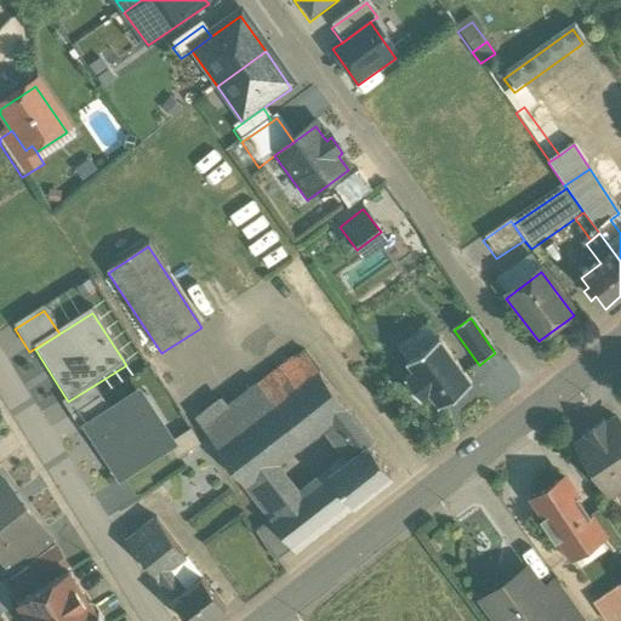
[(471,385),(439,340),(406,363),(414,374),(405,380),(420,400),(428,394),(439,408),(471,385)]
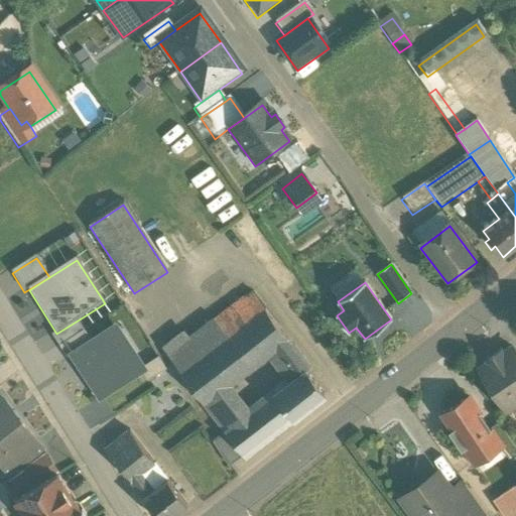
[(229,339),(265,310),(252,294),(216,323),(229,339)]
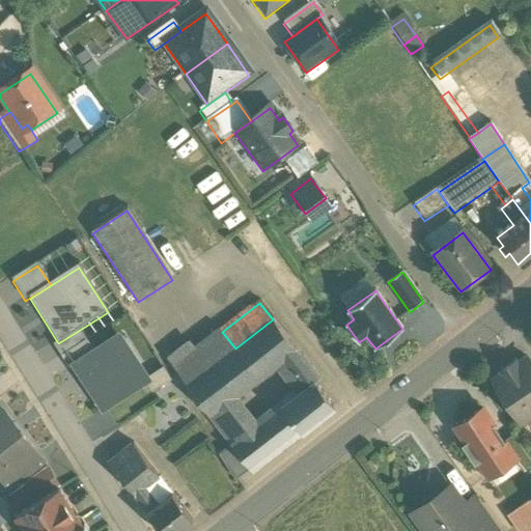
[(320,379),(273,319),(235,348),(259,378),(282,360),(305,390),(314,383),(315,384),(320,379)]
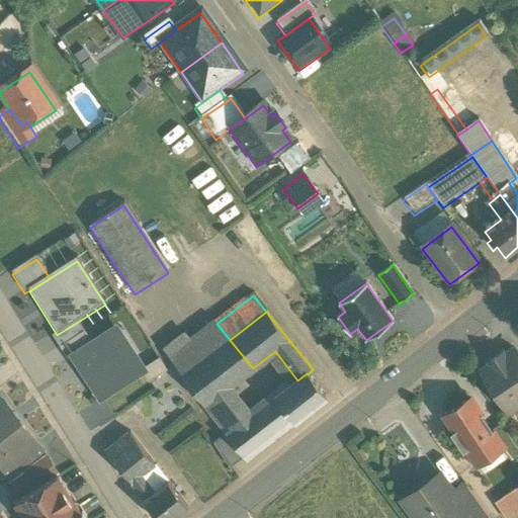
[(85,334),(78,322),(53,338),(61,350),(85,334)]
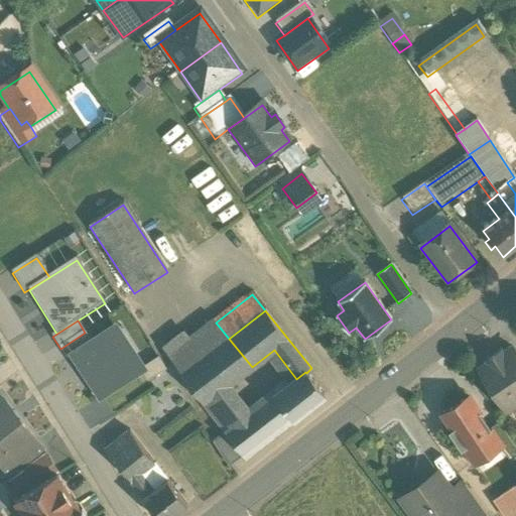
[(92,344),(72,357),(101,401),(142,374),(145,372),(143,369),(116,328),(92,344)]
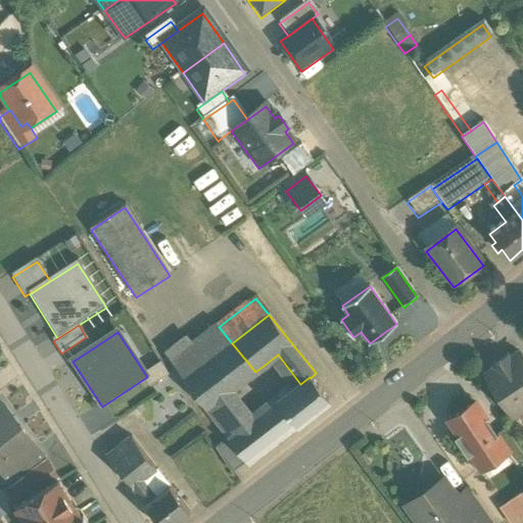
[(86,337),(61,353),(67,364),(73,362),(93,348),(86,337)]
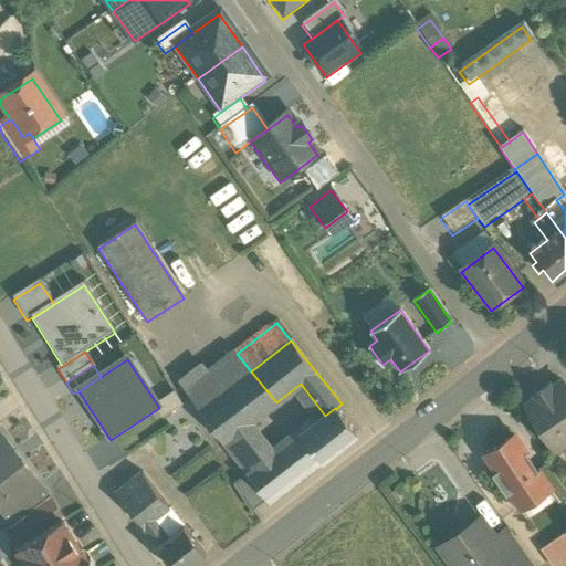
[(200,411),(198,412),(222,443),(241,430),(276,402),(251,371),(222,394),(200,411)]
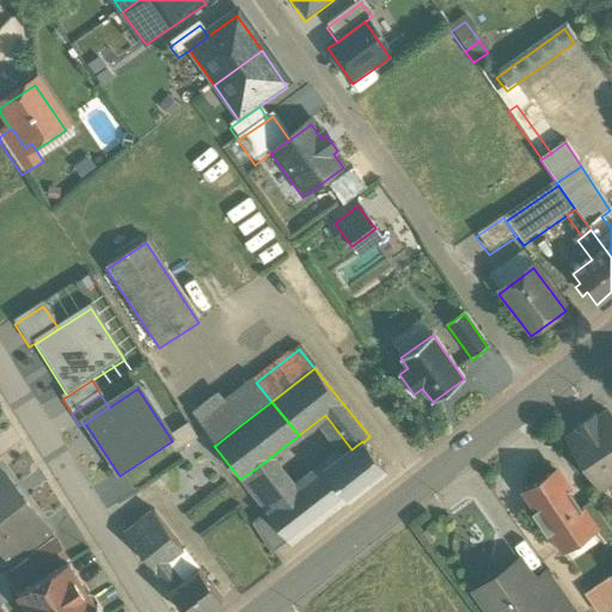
[(226,407),(201,426),(216,445),(240,426),(226,407)]
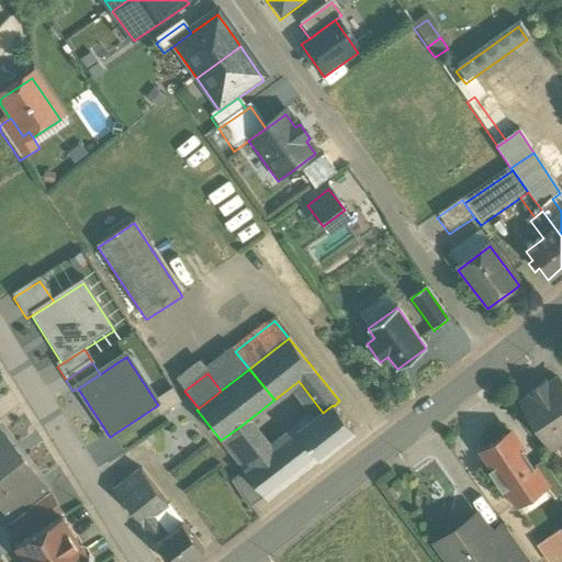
[(561,392),(555,383),(547,389),(543,385),(529,395),(531,400),(523,405),(551,448),(561,439),(561,392)]
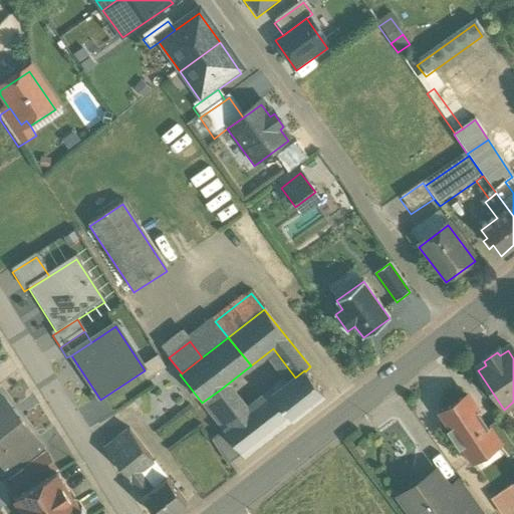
[(158,357),(143,367),(145,370),(142,372),(148,381),(166,370),(158,357)]
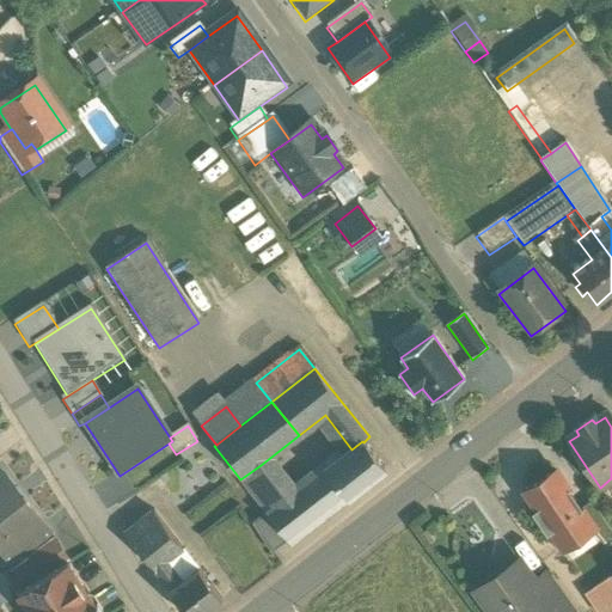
[(352,450),(325,470),(347,496),(350,500),(389,471),(363,442),(362,441),(352,450)]
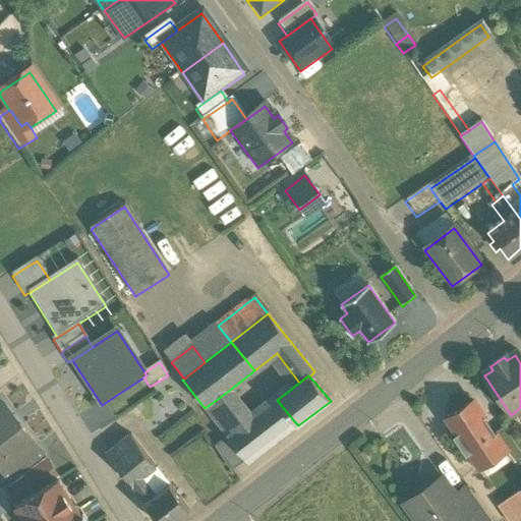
[(222,396),(205,408),(228,438),(244,425),(222,396)]
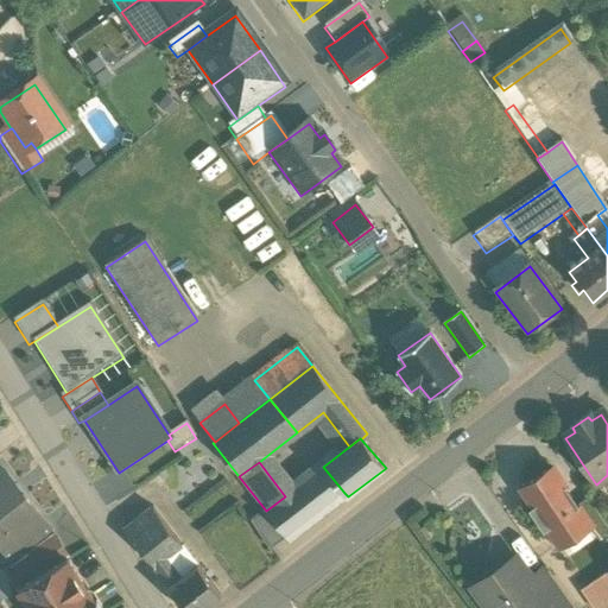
[(323,467),(308,479),(329,505),(344,493),(323,467)]
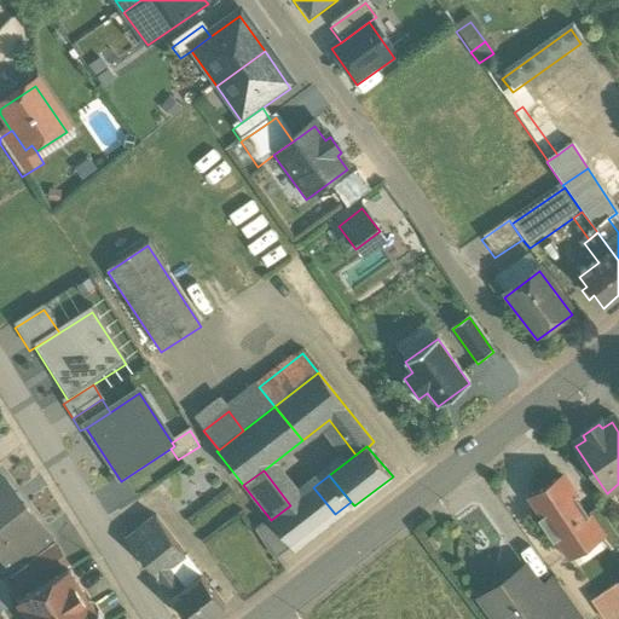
[(560,480),(532,498),(545,516),(541,520),(553,539),(557,536),(571,555),(597,536),(585,518),(560,480)]
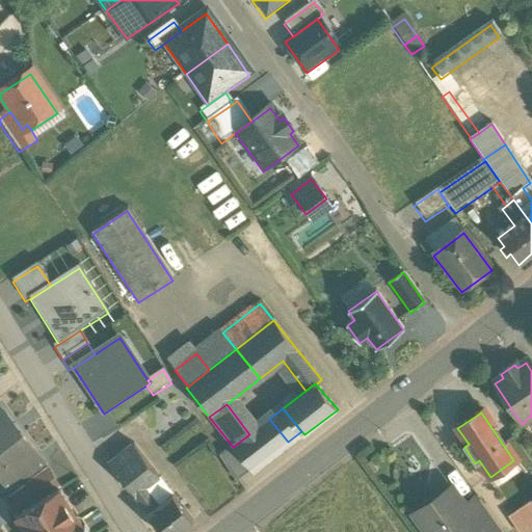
[(18,439),(2,418),(0,419),(0,476),(5,483),(36,460),(20,437),(18,439)]
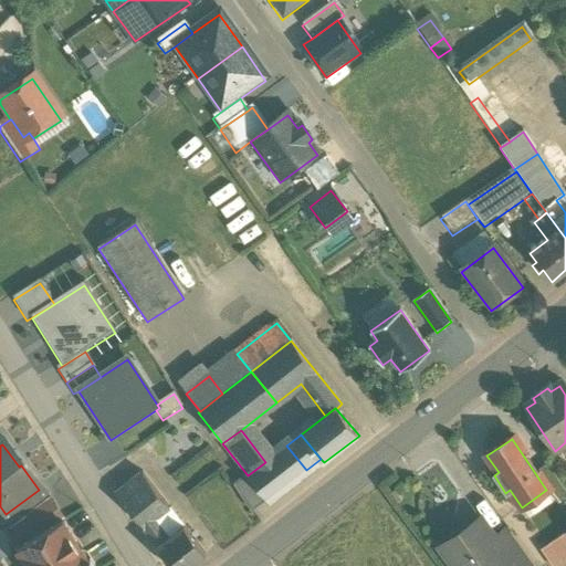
[(248,475),(247,477),(266,501),(306,470),(286,446),(265,462),(248,475)]
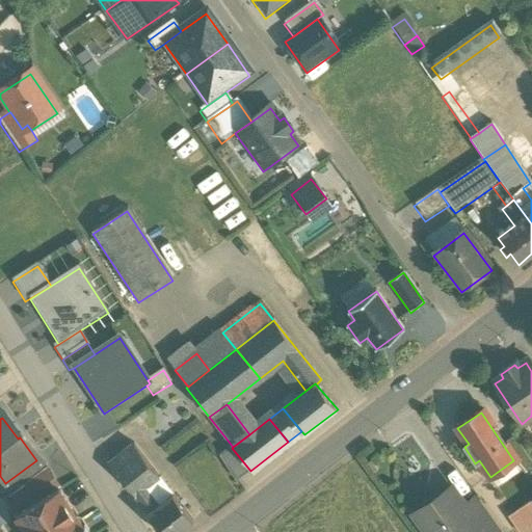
[(514,436),(503,445),(513,460),(516,464),(528,457),(514,436)]
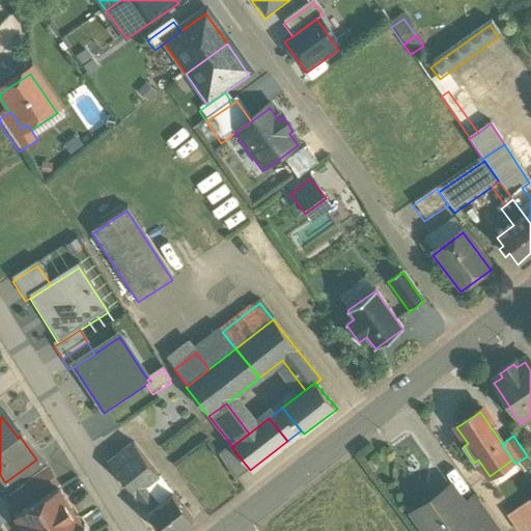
[(133,445),(109,464),(121,479),(146,462),(133,445)]
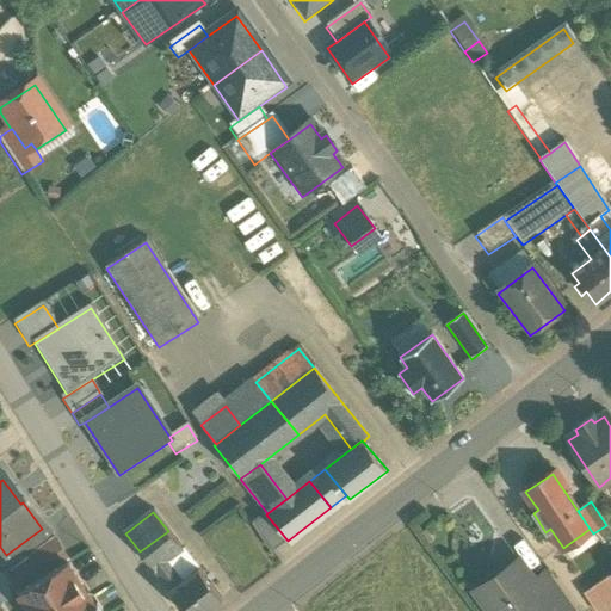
[(610,531),(606,525),(593,534),(600,545),(610,537),(610,531)]
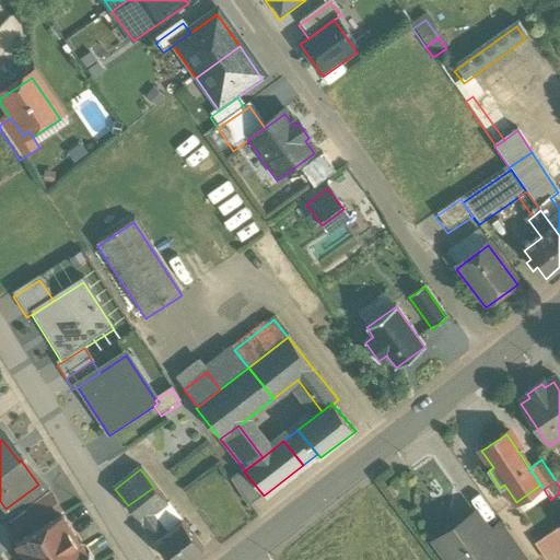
[(6,509),(2,512),(11,523),(47,494),(38,485),(6,509)]
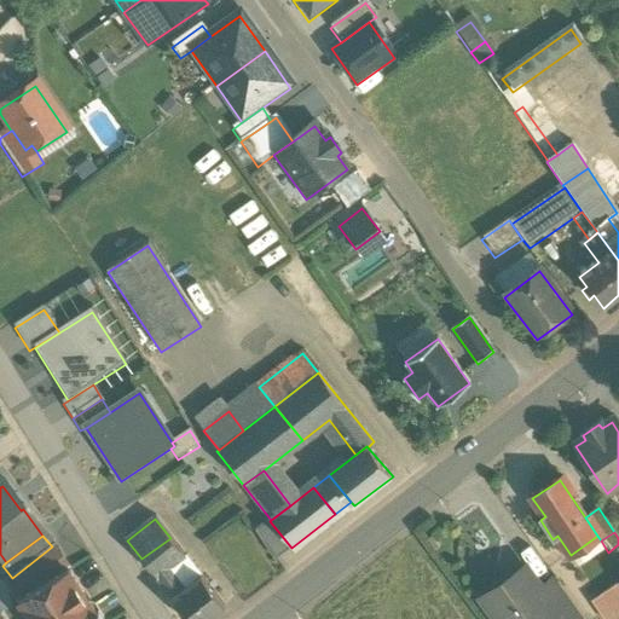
[(171,538),(142,559),(156,578),(168,568),(185,556),(171,538)]
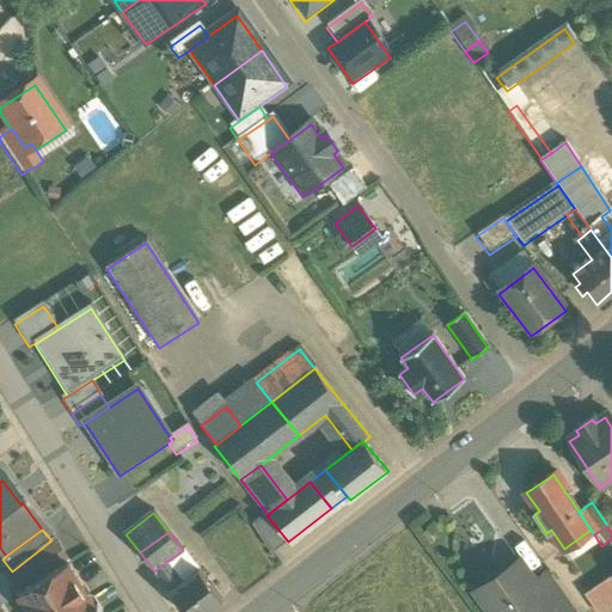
[(51,540),(12,571),(24,592),(67,564),(51,540)]
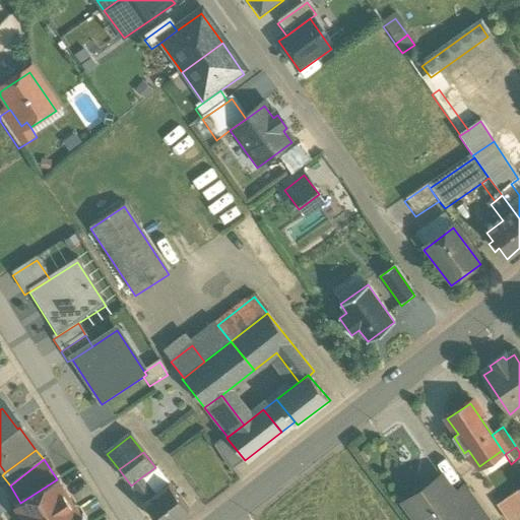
[(154,494),(141,477),(131,485),(144,502),(154,494)]
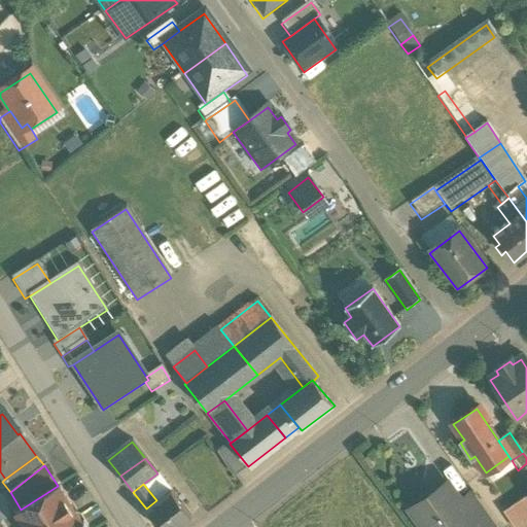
[(460,505),(446,485),(444,486),(446,489),(433,497),(431,494),(412,508),(424,526),(467,526),(471,525),(473,524),(460,505)]
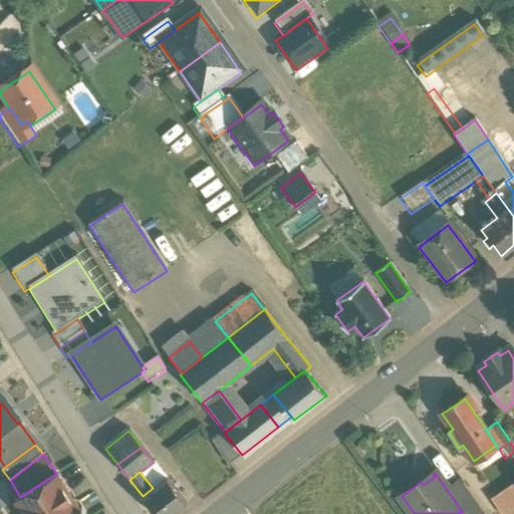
[(79,509),(56,474),(20,497),(14,501),(23,513),(83,513),(80,508),(79,509)]
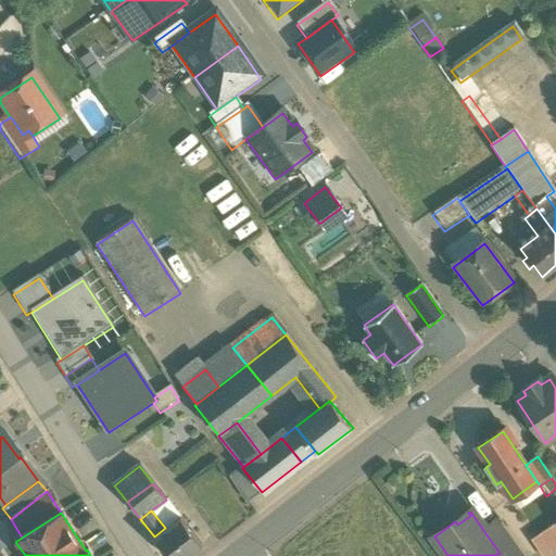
[(165,528),(154,536),(168,555),(186,555),(201,544),(180,518),(165,528)]
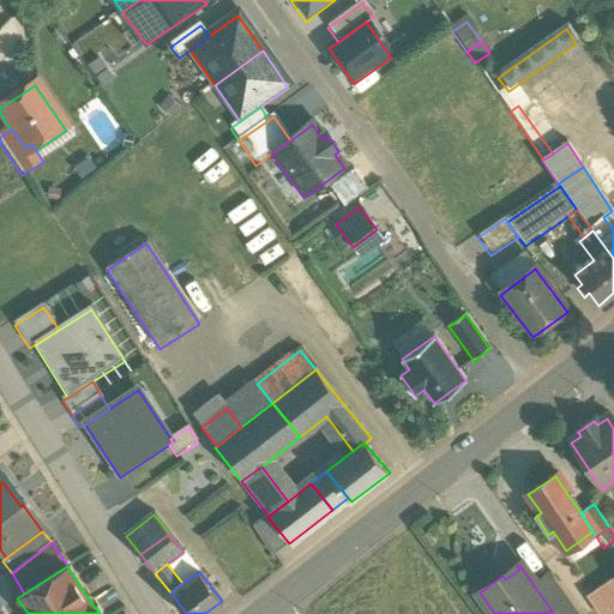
[(577,613),(552,578),(536,589),(552,611),(549,612),(551,613),(577,613)]
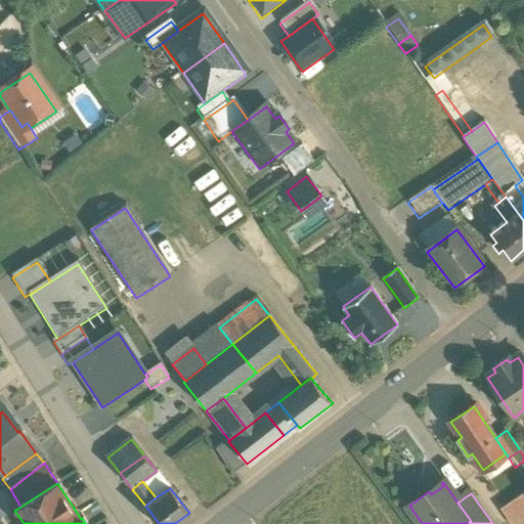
[(523,494),(500,511),(509,523),(518,523),(523,520),(523,494)]
